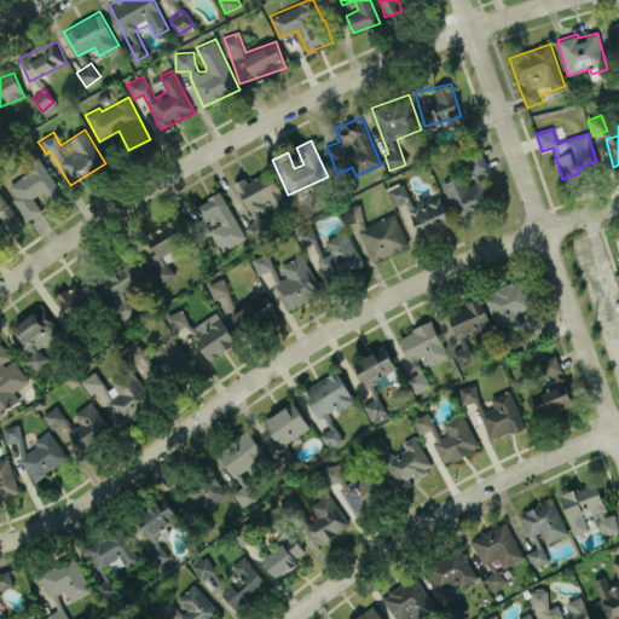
[(489,169),(480,148),(466,154),(474,174),(489,169)]
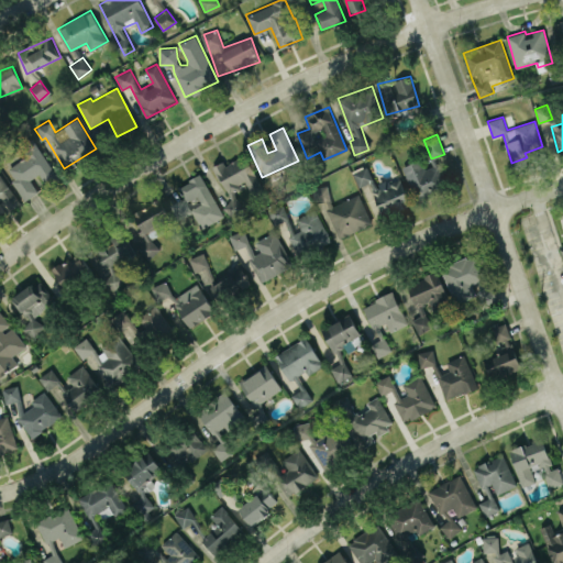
[(7,168),(24,200),(39,192),(31,179),(40,174),(46,185),(57,178),(35,140),(22,147),(28,156),(7,168)]
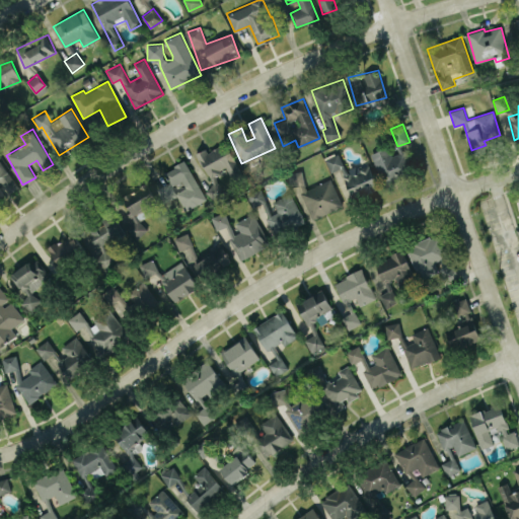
[(234,181),(244,175),(225,142),(208,152),(205,148),(196,154),(210,177),(226,168),(234,181)]
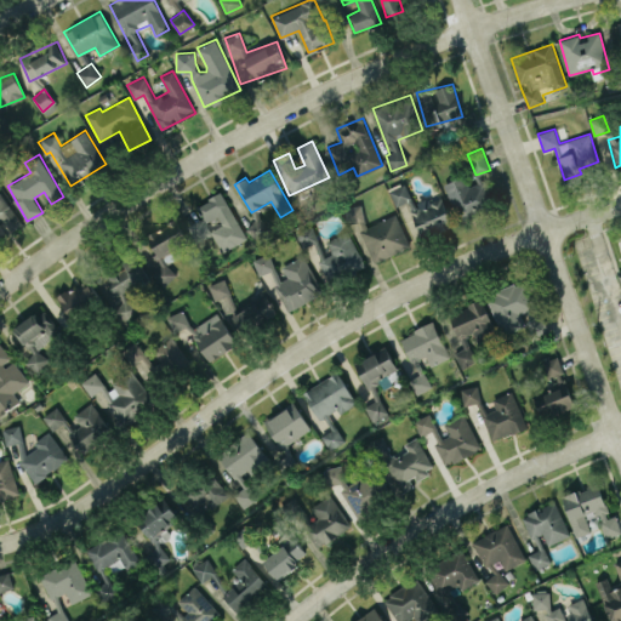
[(444,184),(461,222),(496,205),(483,175),(476,177),(478,182),(469,186),(465,175),(444,184)]
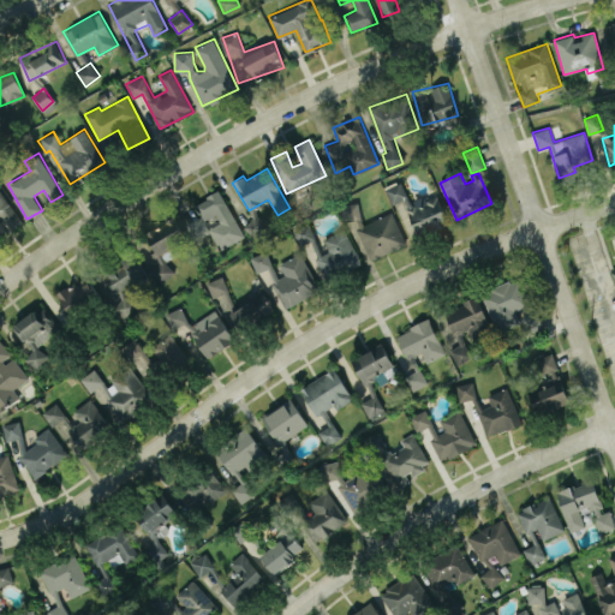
[(447,222),(437,193),(410,203),(402,181),(388,186),(402,228),(415,224),(418,232),(447,222)]
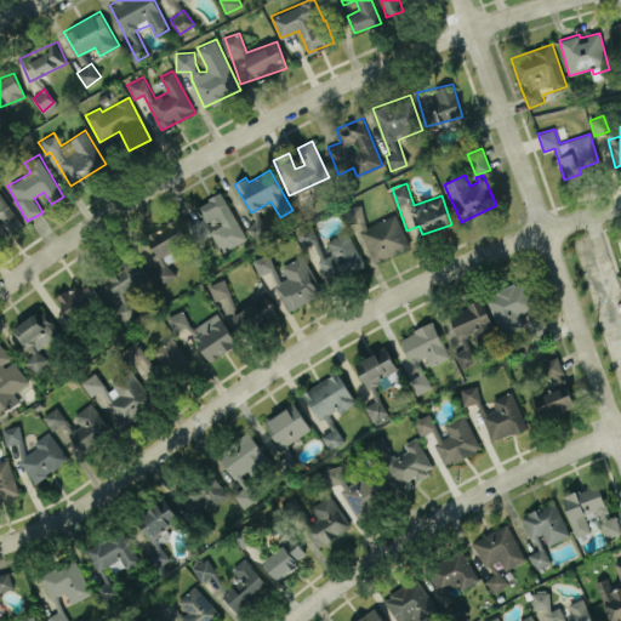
[(248,238),(222,192),(194,206),(206,227),(208,226),(222,252),(248,238)]
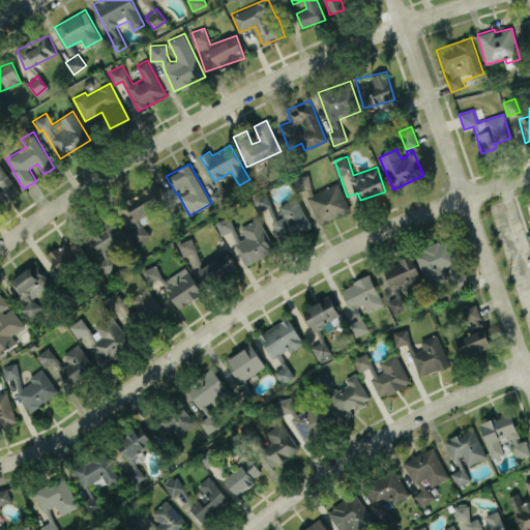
[(0,202),(18,187),(0,165),(0,202)]
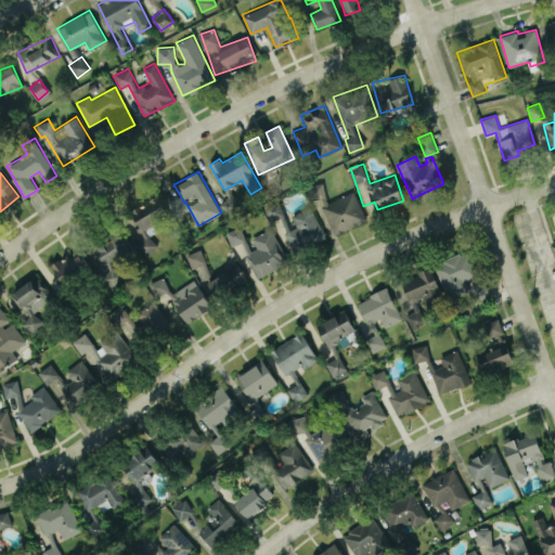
[(355,191),(328,202),(321,181),(311,185),(332,235),(366,220),(355,191)]
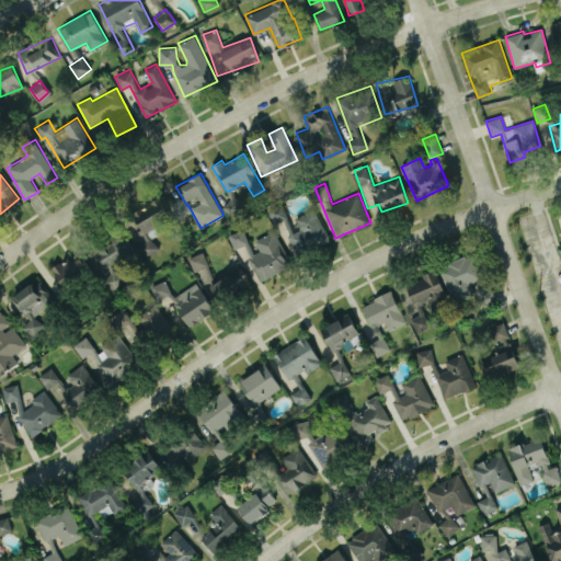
[(130,213),(135,221),(128,225),(145,256),(159,250),(151,235),(158,231),(155,224),(169,216),(160,198),(130,213)]
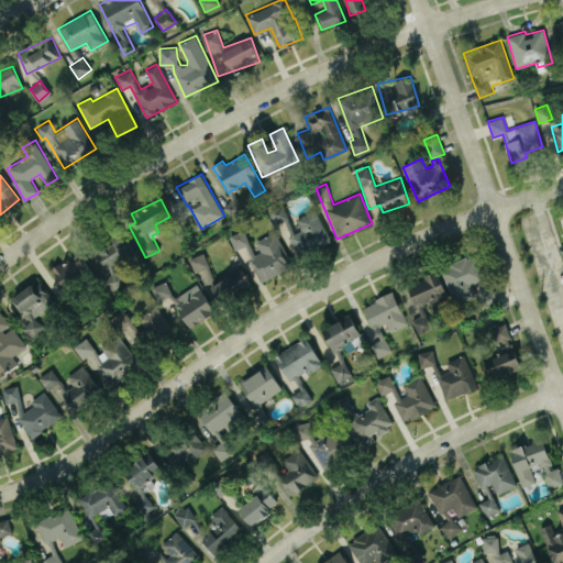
[(318,209),(296,217),(300,230),(294,232),(284,203),(272,208),(287,252),(295,249),(297,254),(329,243),(318,209)]
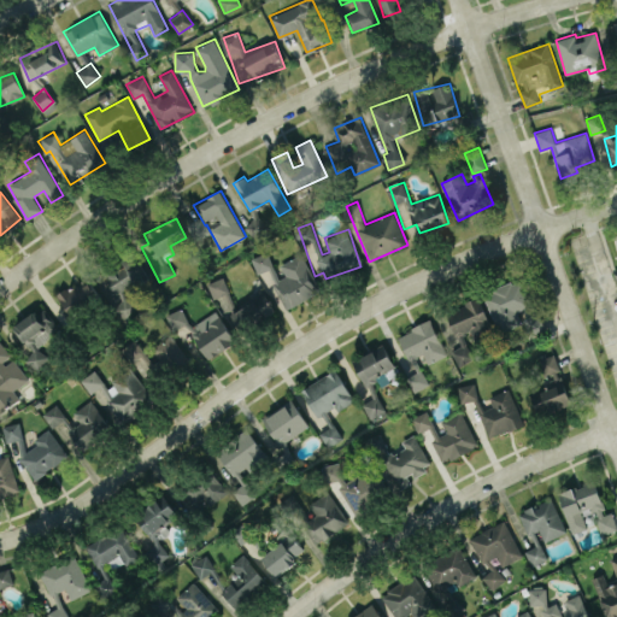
[(321,291),(301,253),(280,264),(286,275),(280,278),(265,251),(251,259),(258,274),(268,269),(288,307),(321,291)]
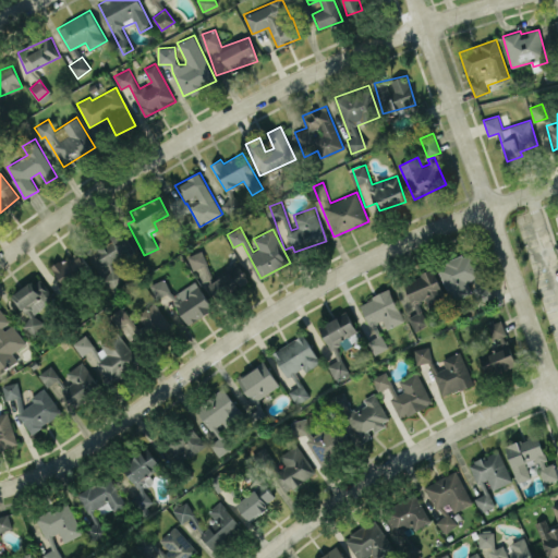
[(86,255),(110,291),(125,281),(113,264),(134,250),(121,231),(86,255)]
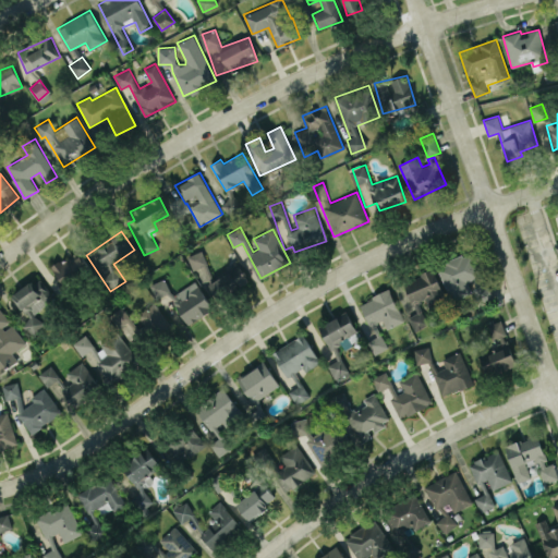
[(187,256),(193,269),(207,263),(202,250),(187,256)]
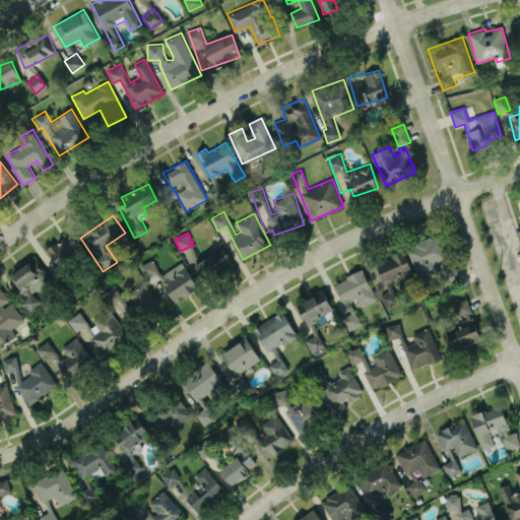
[(83,254),(73,235),(48,248),(57,266),(83,254)]
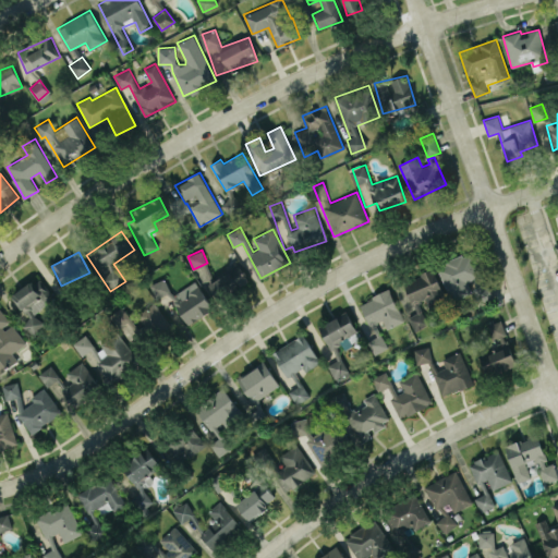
[(450,301),(472,293),(468,280),(480,277),(472,253),(438,264),(450,301)]
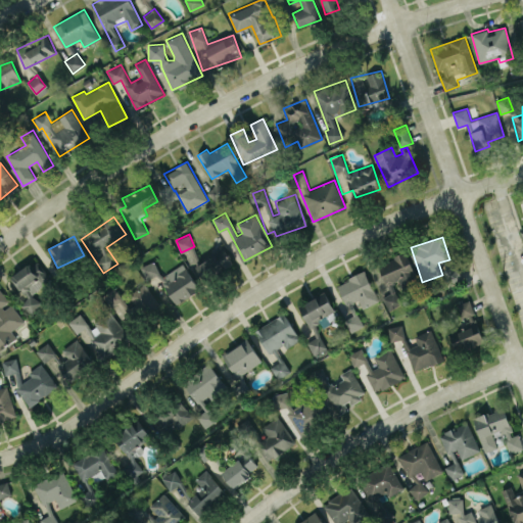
[(203,280),(232,266),(226,252),(196,267),(203,280)]
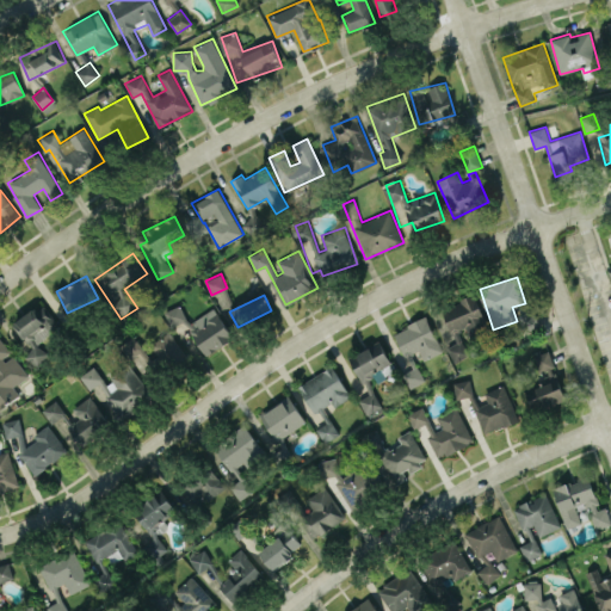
[(442,309),(457,344),(448,347),(454,362),(471,355),(464,339),(489,328),(475,295),(442,309)]
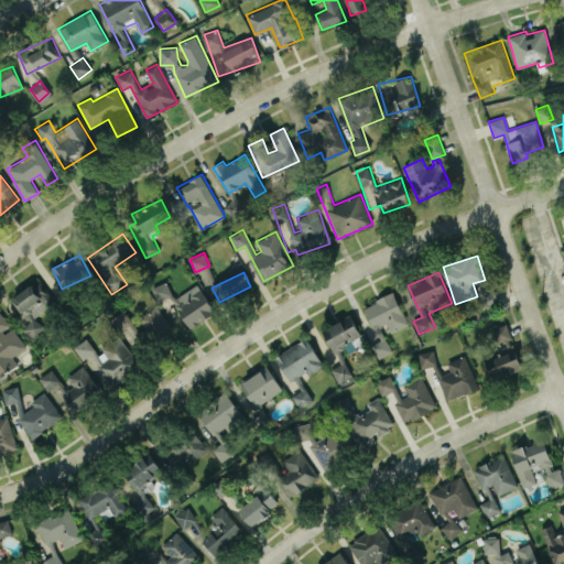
[(9,296),(29,339),(44,332),(35,312),(52,304),(41,281),(9,296)]
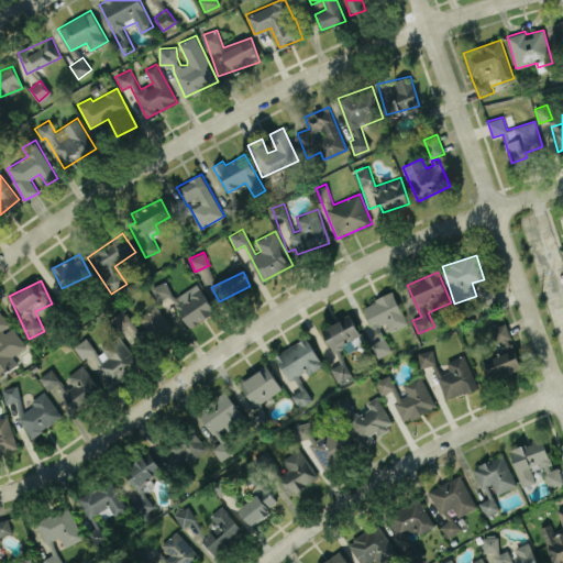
[(189,328),(216,312),(198,284),(175,297),(164,280),(151,288),(159,301),(169,295),(189,328)]
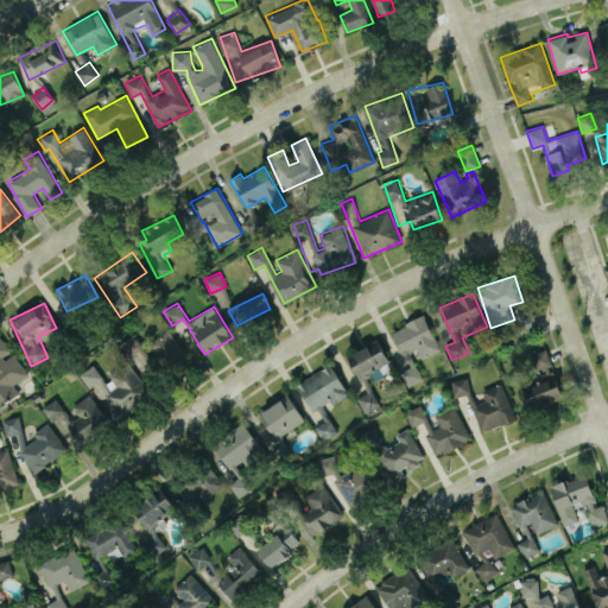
[(441,349),(424,315),(392,329),(410,367),(401,372),(409,385),(422,379),(410,353),(417,349),(422,359),(441,349)]
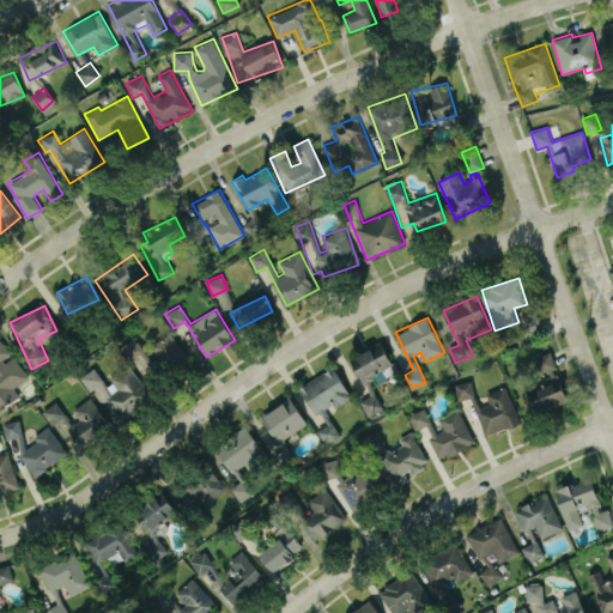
[(164,372),(188,363),(175,332),(151,341),(164,372)]
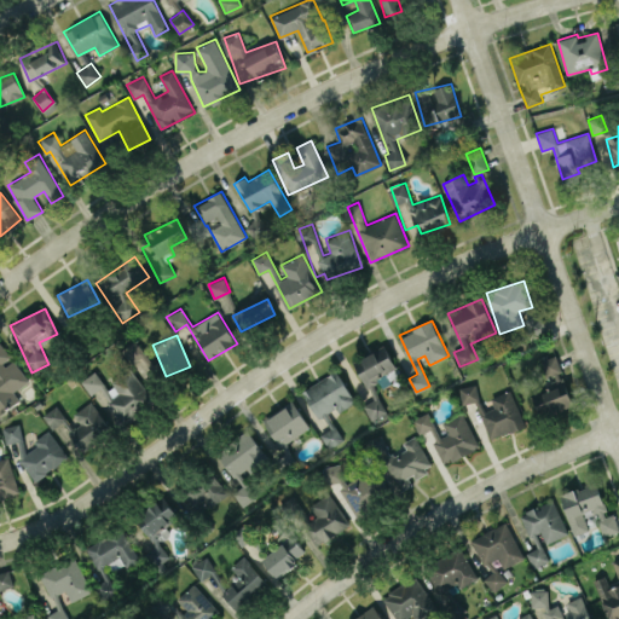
[(0,412),(18,398),(13,392),(29,380),(12,358),(0,341),(0,412)]
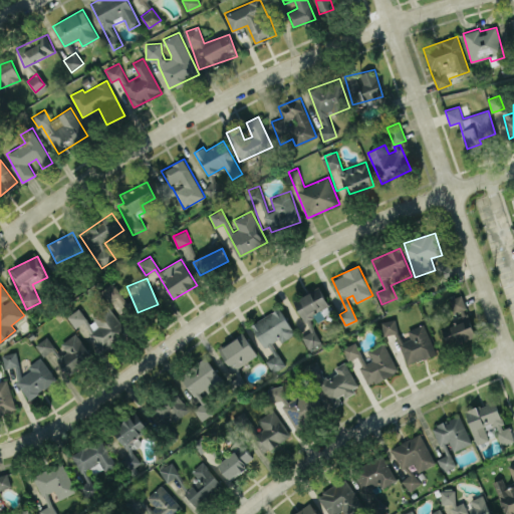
[(290,301),(313,348),(322,344),(312,323),(325,316),(322,311),(329,307),(320,287),(290,301)]
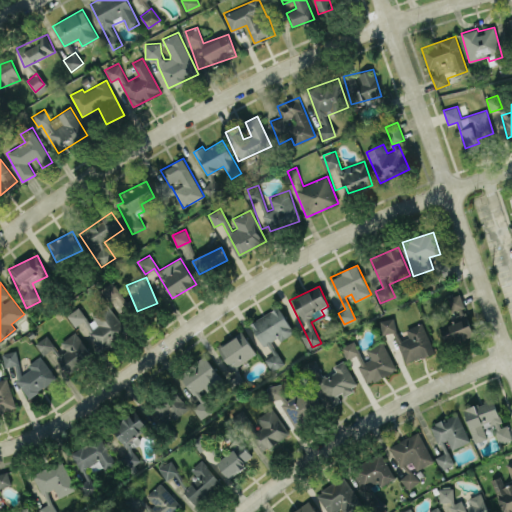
[(474,335),(464,308),(465,308),(460,293),(447,298),(454,317),(439,323),(447,344),(474,335)]
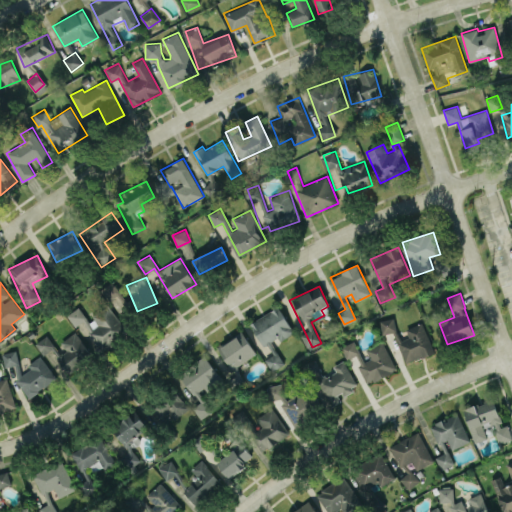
[(128,333),(109,304),(89,318),(80,305),(67,314),(75,327),(81,323),(101,351),(128,333)]
